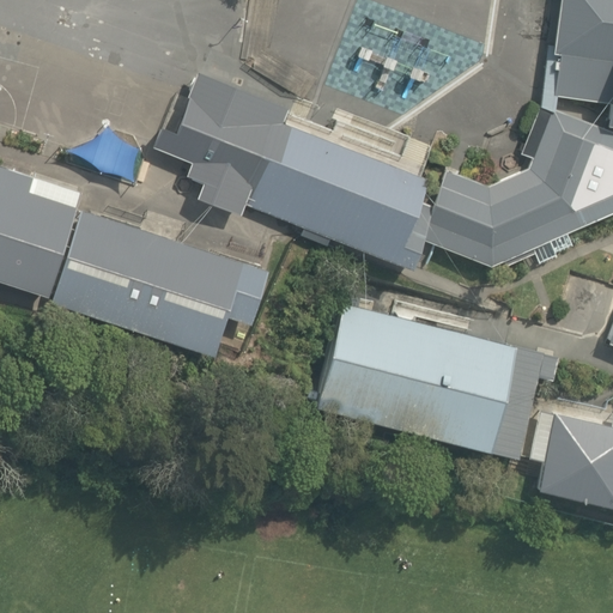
[(612,0),(563,0),(551,93),(608,102),(605,127),(612,128),(612,0)]
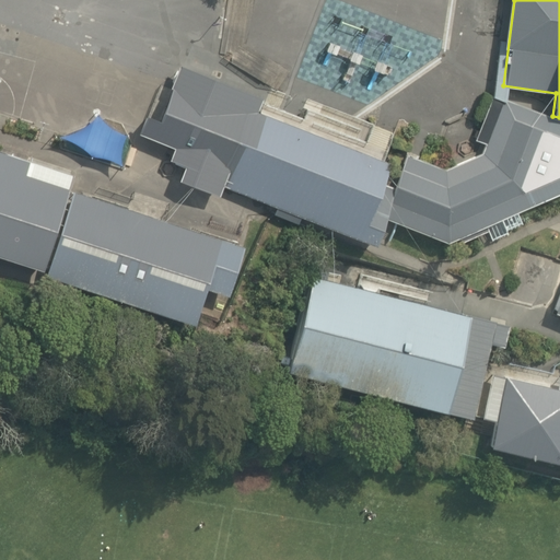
[(222,185),(374,244),(395,189),(384,185),(392,164),(253,111),(257,97),(184,69),(162,126),(148,120),(143,132),(181,147),(174,163),(186,167),(182,179),(219,194),(222,185)]
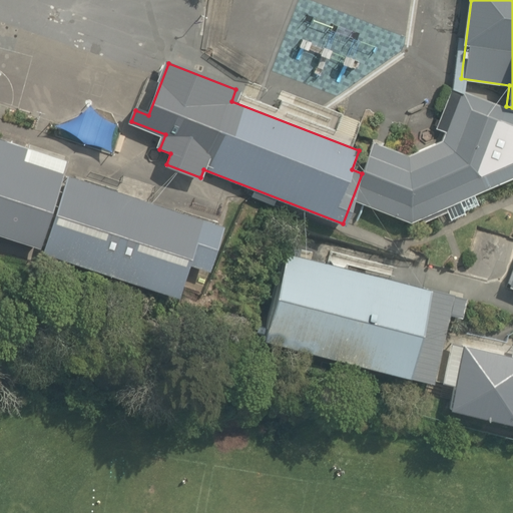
[(445,132),(442,141),(408,155),(376,142),(353,201),(410,224),(512,180),(512,110),(453,87),(436,129),(445,132)]
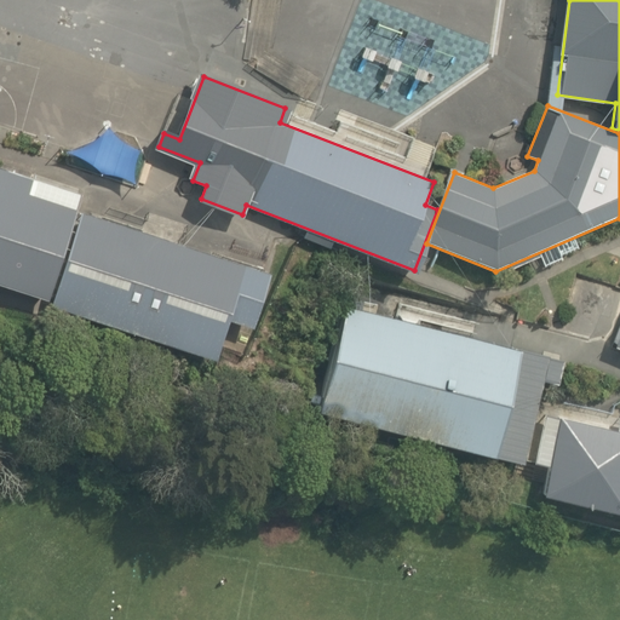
[(82,195),(0,168),(0,285),(47,300),(82,195)]
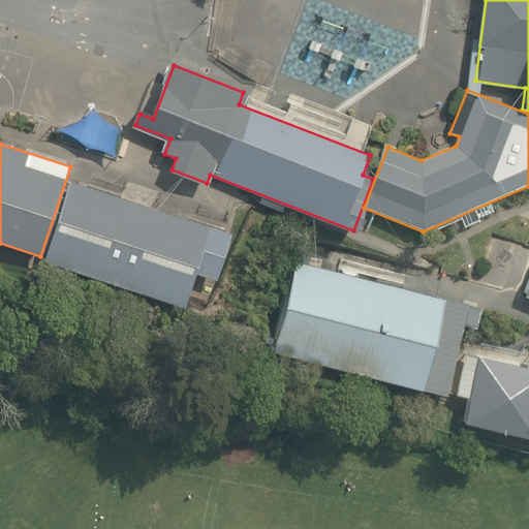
[(229,235),(69,182),(42,262),(183,308),(194,274),(215,280),(229,235)]
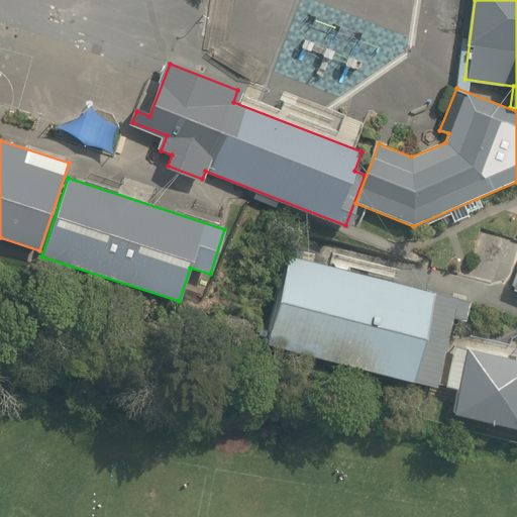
[(516,256),(505,293),(516,296),(516,256)]
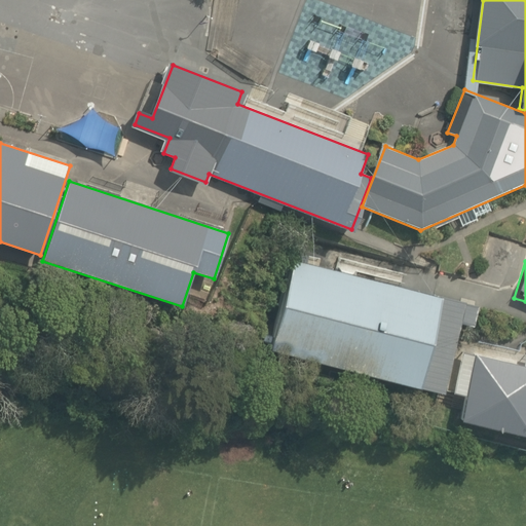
[(460,312),(290,268),(265,363),(436,406),(460,312)]
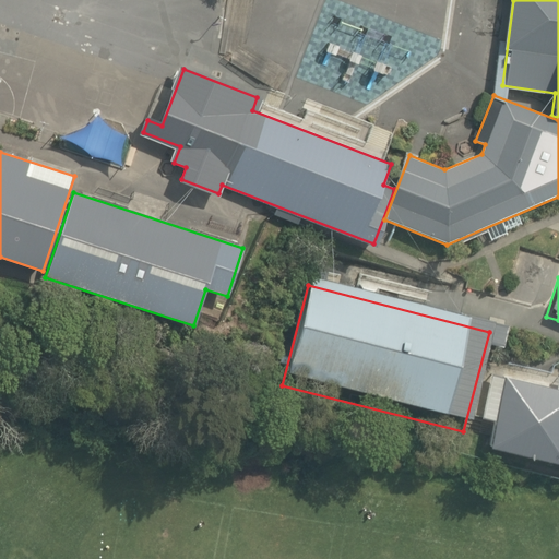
[(558,394),(501,384),(488,456),(558,470),(558,394)]
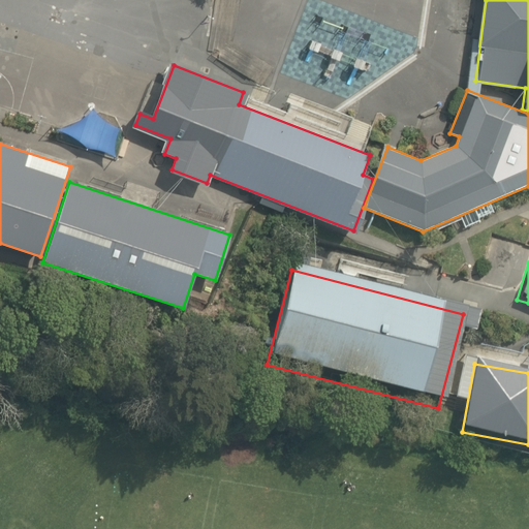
All buildings are outlined.
